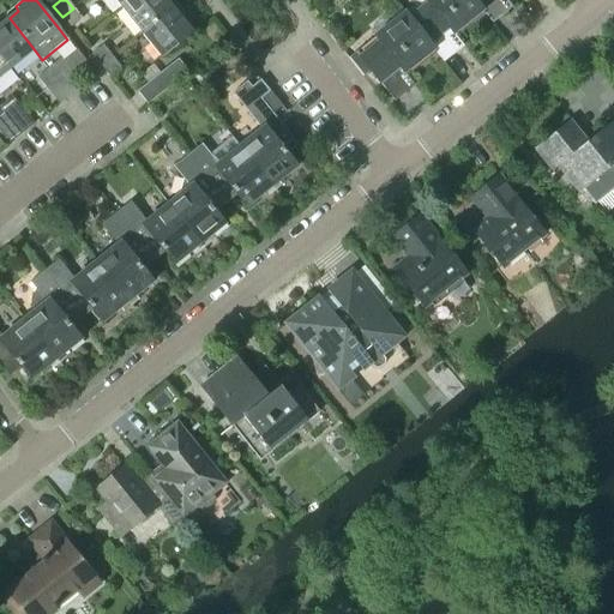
[(132,0),(121,8),(140,34),(173,7),(167,0),(132,0)]
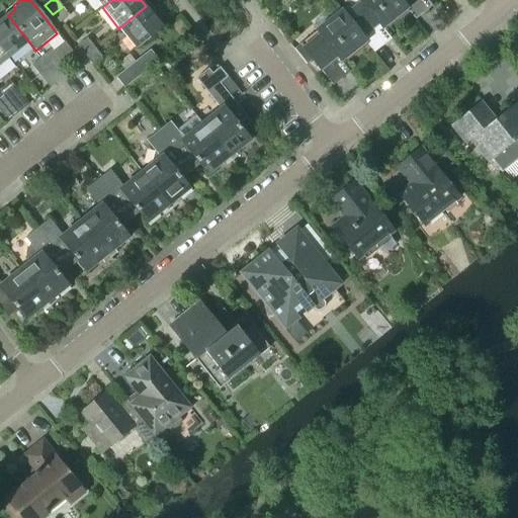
[(342,10),(341,11),(366,41),(366,42),(374,53),(375,52),(374,51),(385,42),(377,32),(407,9),(408,9),(400,0),(346,0),(350,4),(342,10)]
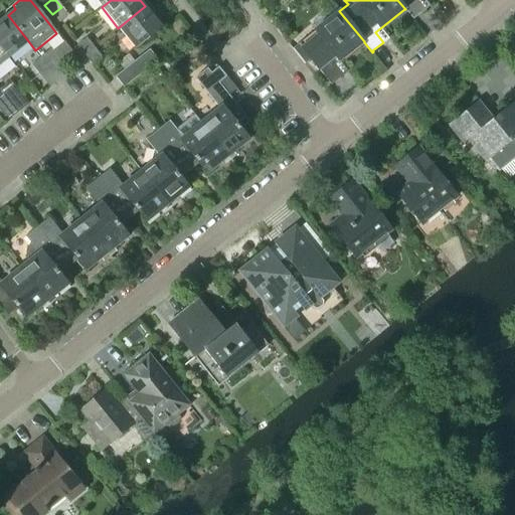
[(397,0),(405,9),(404,9),(412,20),(414,19),(413,18),(423,9),(416,0),(415,0),(397,0)]
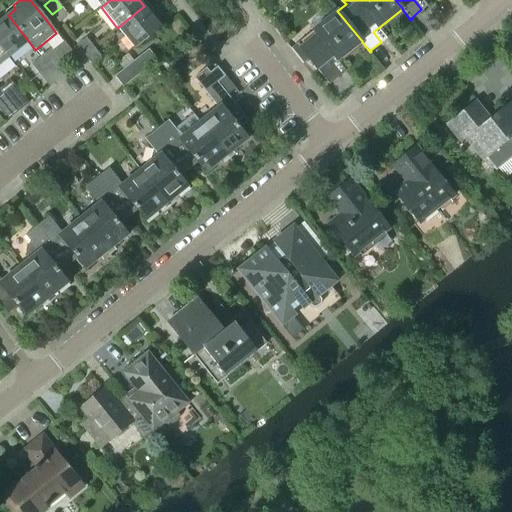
[(144,6),(117,28),(134,49),(164,25),(154,12),(150,14),(144,6)]
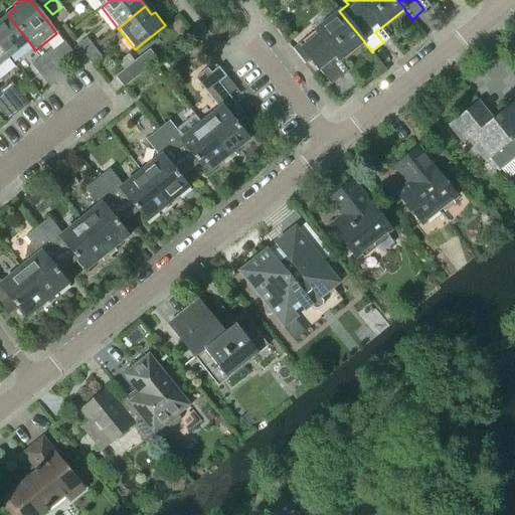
[(61,7),(52,14),(59,23),(68,16),(61,7)]
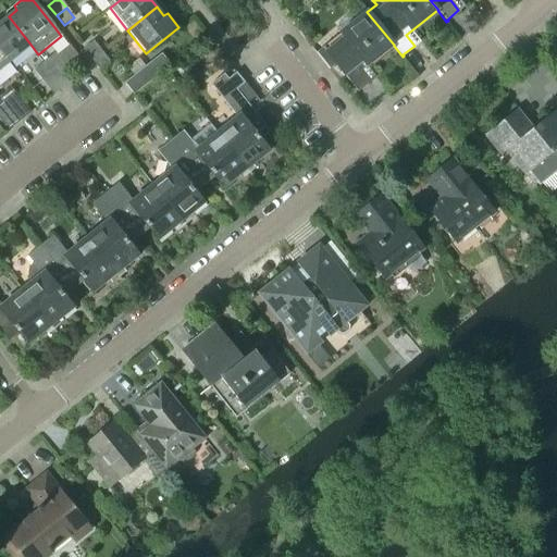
[(341,33),(323,48),(336,64),(358,93),(359,91),(358,90),(370,81),(362,71),(394,46),(394,45),(367,12),(341,33)]
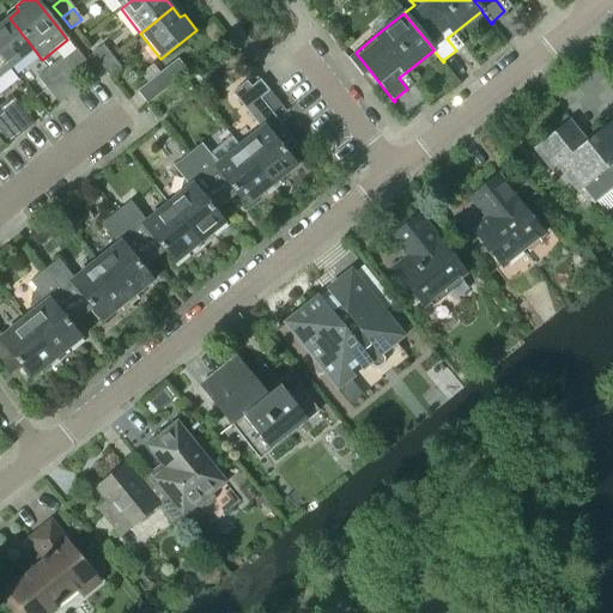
[(0,55),(11,70),(35,50),(10,18),(0,24),(0,55)]
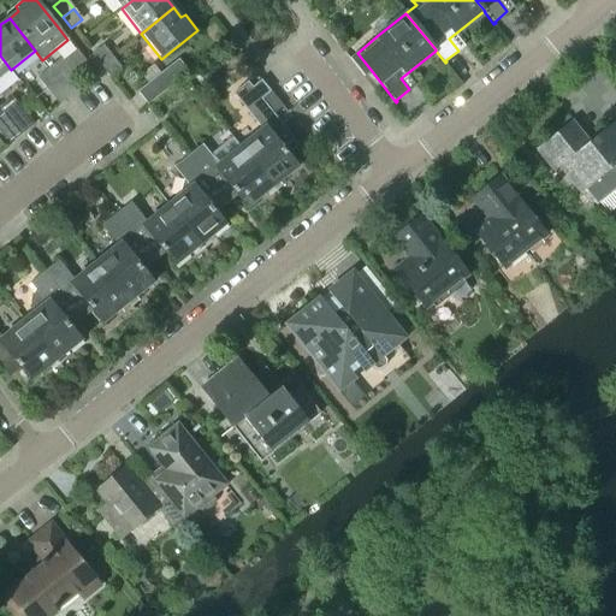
[(92,54),(101,66),(112,57),(104,46),(92,54)]
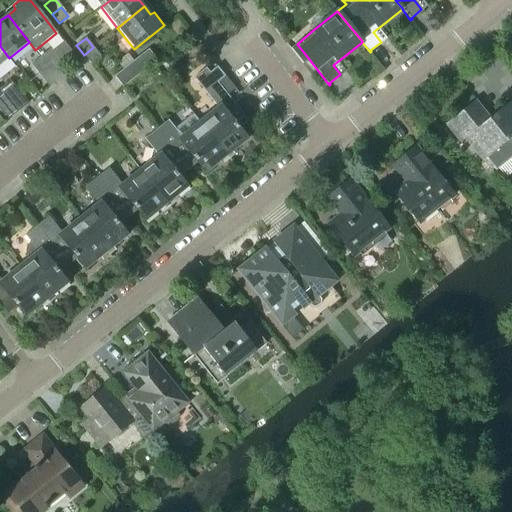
[(0,64),(9,58),(0,46),(0,64)]
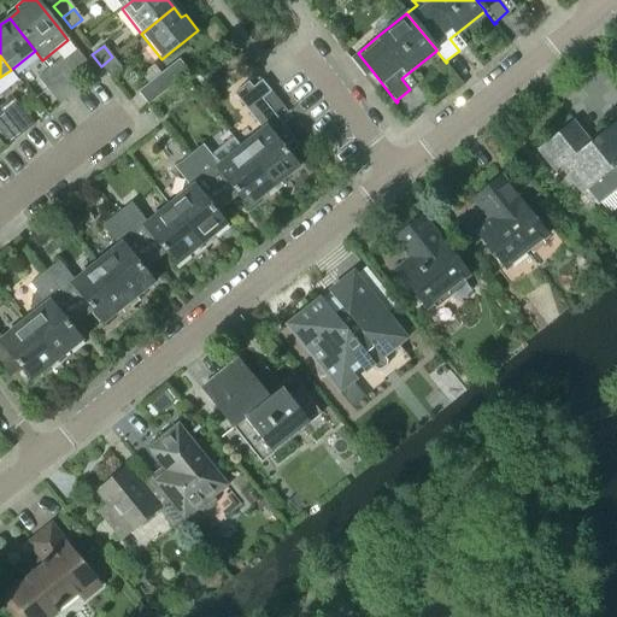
[(112,57),(101,66),(110,77),(121,69),(112,57)]
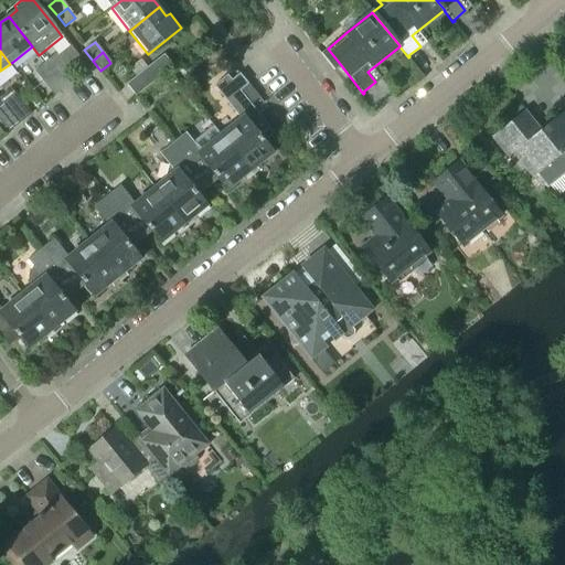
[(56,54),(45,63),(65,87),(76,78),(56,54)]
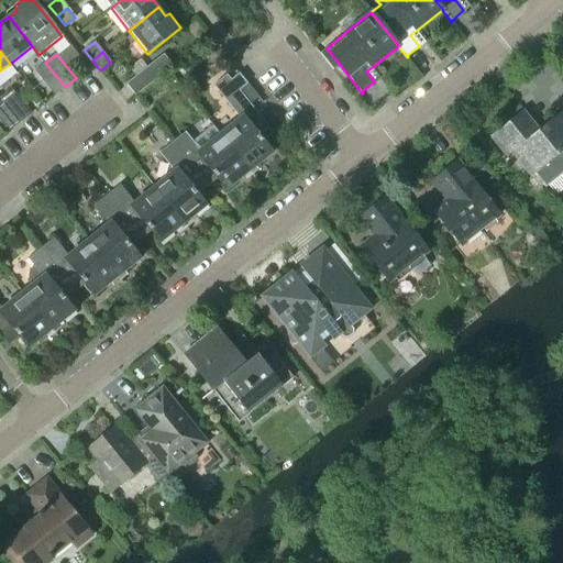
[(45,63),(34,72),(54,96),(65,87),(45,63)]
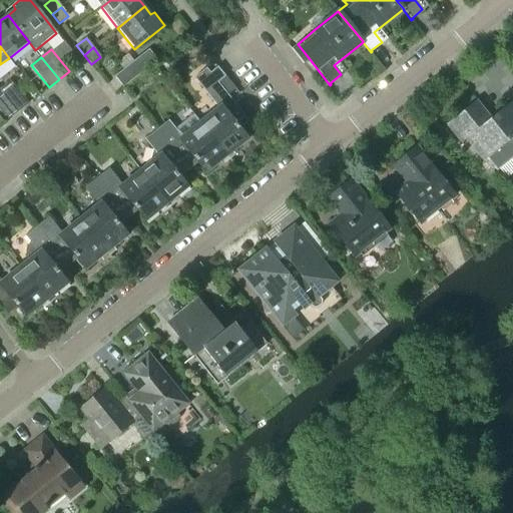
[(206,68),(194,78),(218,108),(200,123),(226,156),(247,139),(239,129),(249,121),(218,82),(225,76),(217,67),(210,73),(206,68)]
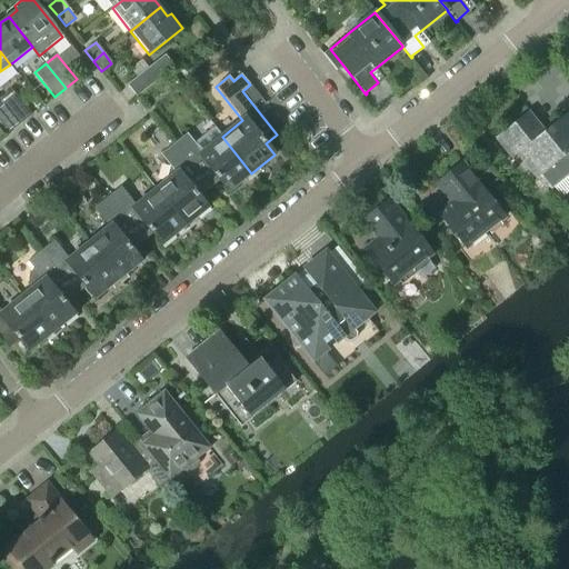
[(11,90),(0,99),(20,125),(31,116),(11,90)]
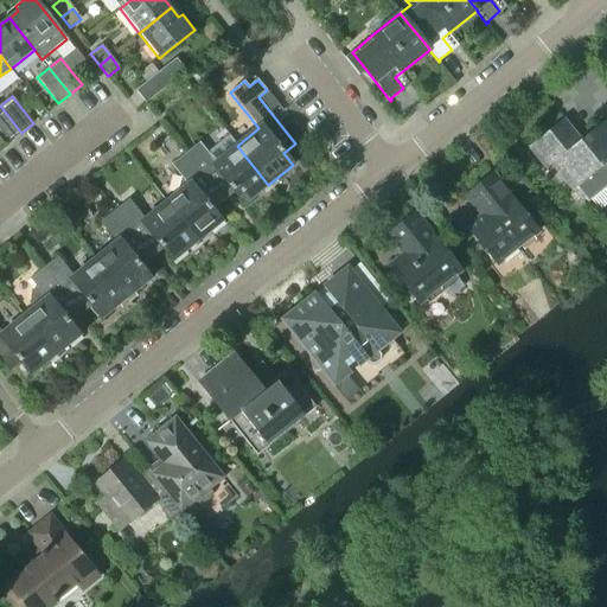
[(21,133),(0,106),(0,128),(11,141),(21,133)]
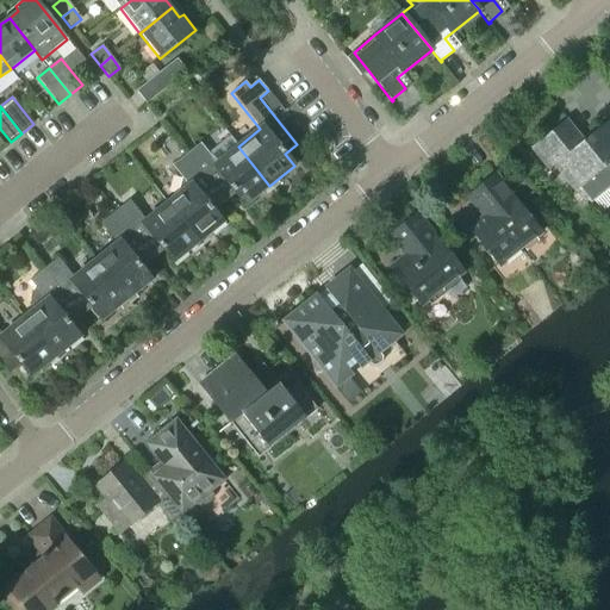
[(609,118),(577,145),(560,124),(530,148),(548,170),(554,166),(574,192),(579,188),(591,203),(609,187),(609,118)]
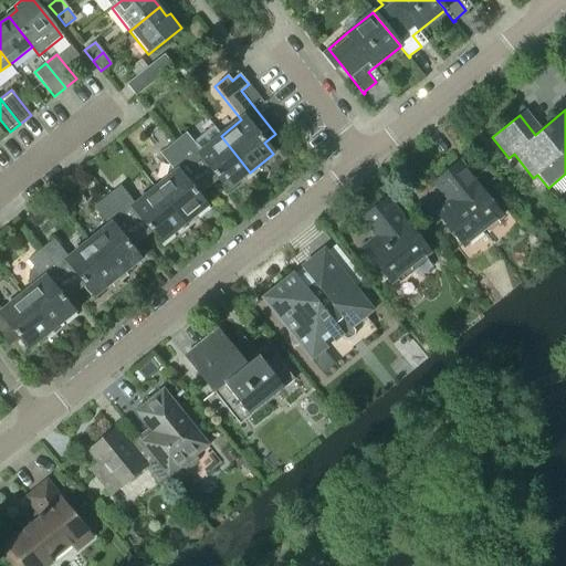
[(186,133),(174,144),(208,187),(218,179),(227,190),(250,173),(221,136),(215,127),(195,143),(186,133)]
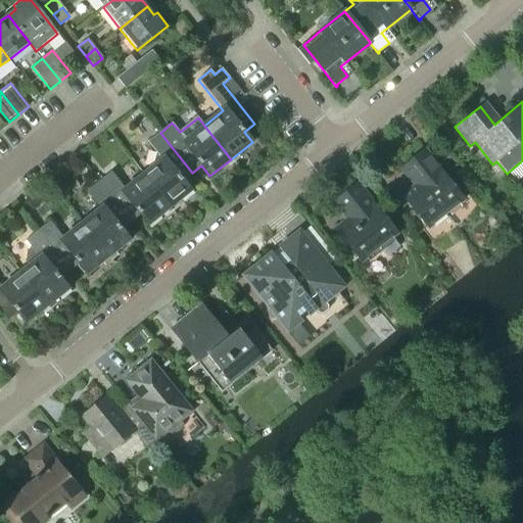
[(152,167),(143,175),(170,207),(191,191),(183,181),(192,173),(160,133),(148,142),(156,152),(152,167)]
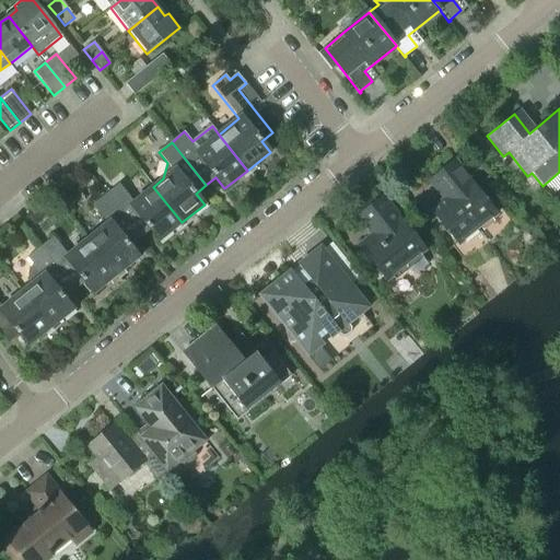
[(454,162),(442,171),(457,189),(451,195),(478,229),(497,213),(454,162)]
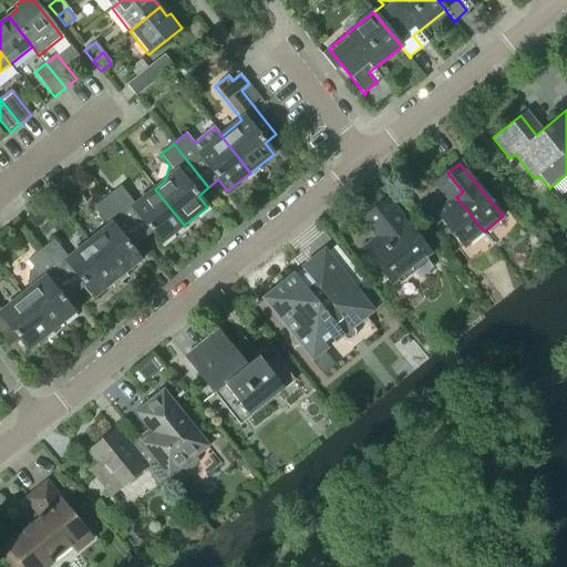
[(463,192),(447,173),(436,183),(450,200),(436,212),(464,247),(484,232),(456,197),(463,192)]
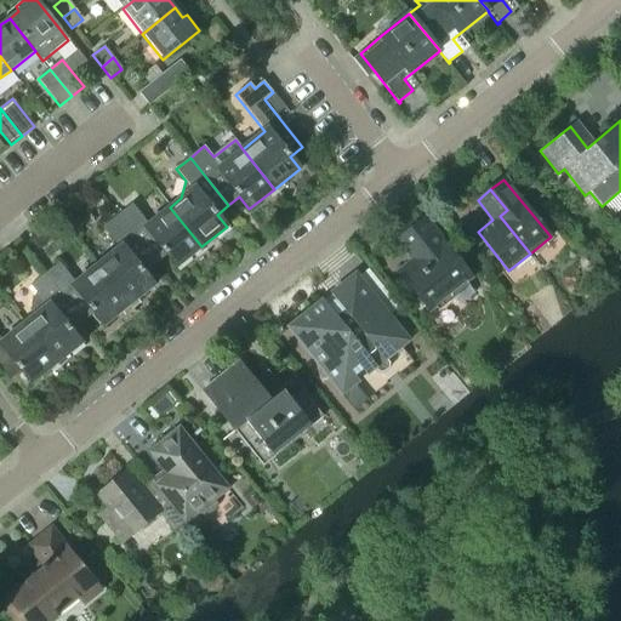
[(131,204),(118,216),(155,263),(166,255),(176,267),(201,246),(170,208),(148,224),(131,204)]
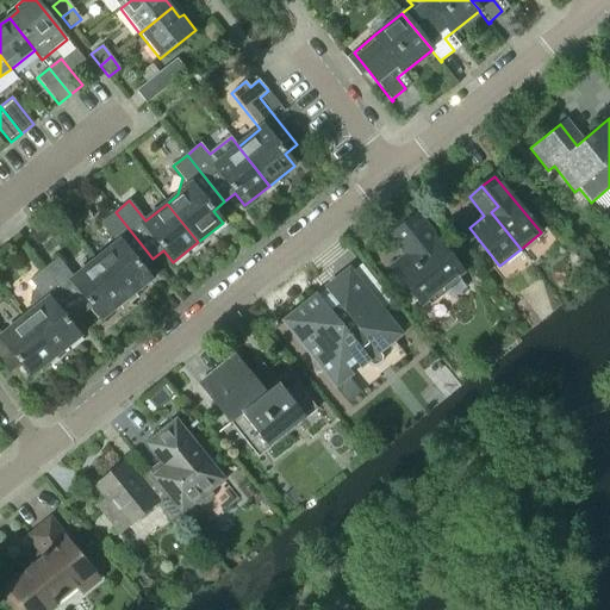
[(117,243),(95,261),(126,299),(151,280),(142,268),(153,259),(116,212),(101,223),(117,243)]
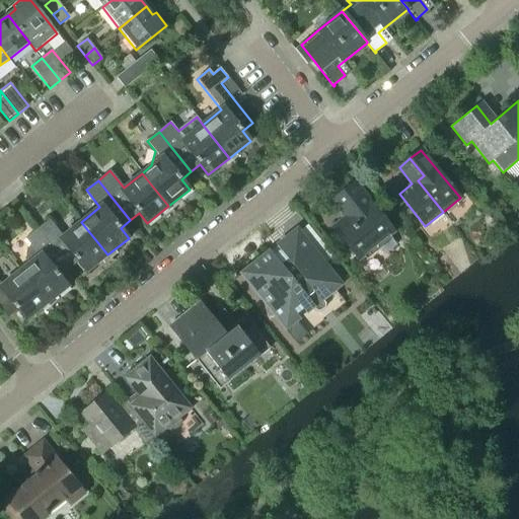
[(355,182),(332,201),(351,223),(338,233),(358,260),(375,245),(386,254),(397,245),(388,235),(393,231),(355,182)]
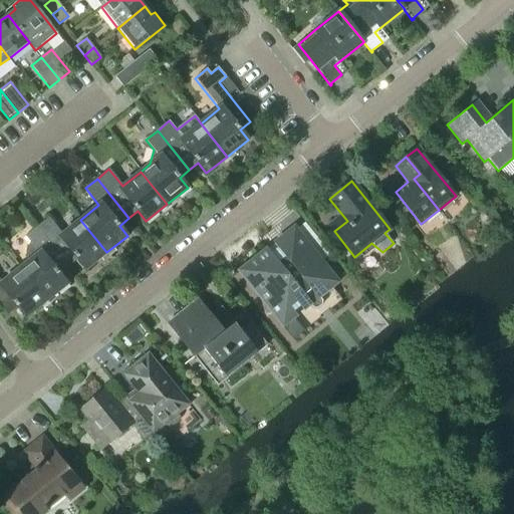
[(48,217),(37,227),(68,266),(77,259),(85,269),(106,252),(80,220),(62,234),(48,217)]
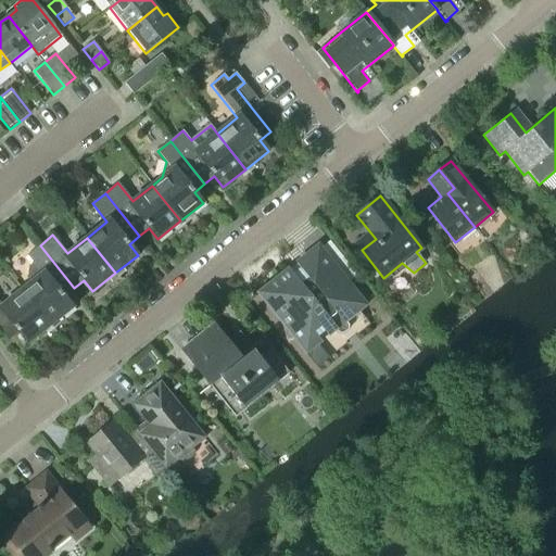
[(28,285),(22,289),(50,325),(73,307),(64,297),(74,288),(40,245),(27,255),(33,263),(28,266),(27,282),(28,285)]
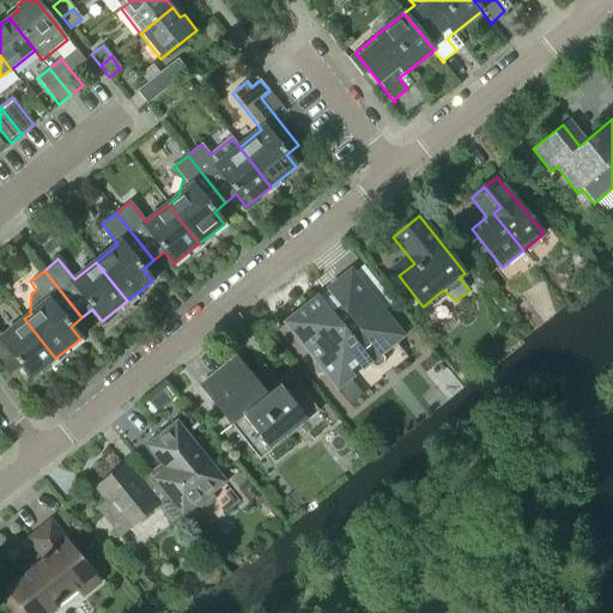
[(333,386),(365,359),(372,368),(377,369),(384,364),(384,358),(382,354),(396,344),(376,319),(381,315),(350,275),(328,292),(331,296),(323,302),(319,296),(289,320),(313,349),(308,353),(333,386)]
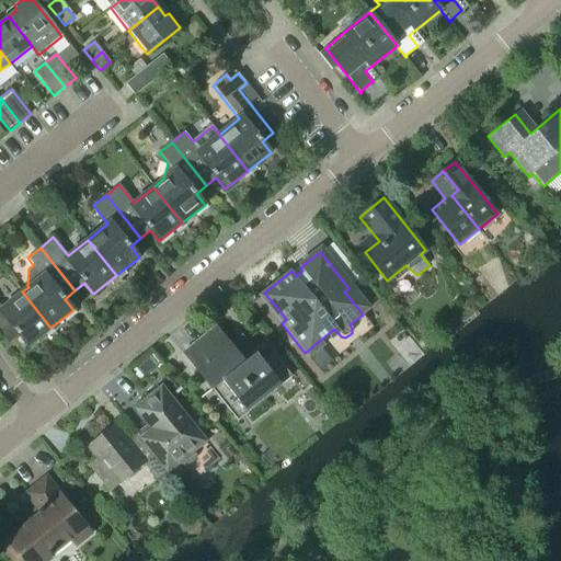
[(0,305),(0,332),(9,344),(19,335),(27,346),(50,328),(22,292),(2,308),(0,305)]
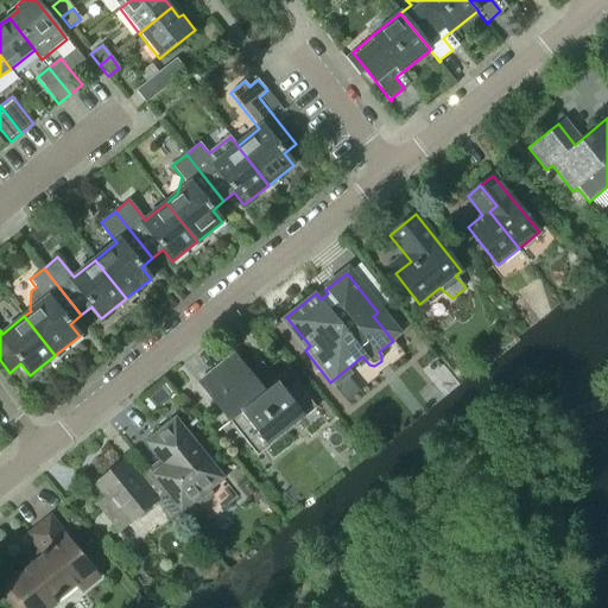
[(200,386),(229,423),(241,413),(265,443),(301,415),(304,418),(316,409),(295,382),(284,391),(278,382),(266,392),(236,356),(200,386)]
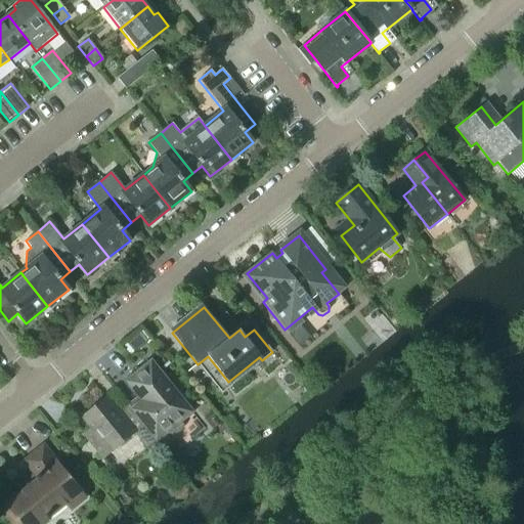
[(138,396),(127,404),(157,441),(168,432),(171,435),(174,433),(178,431),(181,428),(183,425),(180,422),(191,412),(150,361),(126,382),(138,396)]
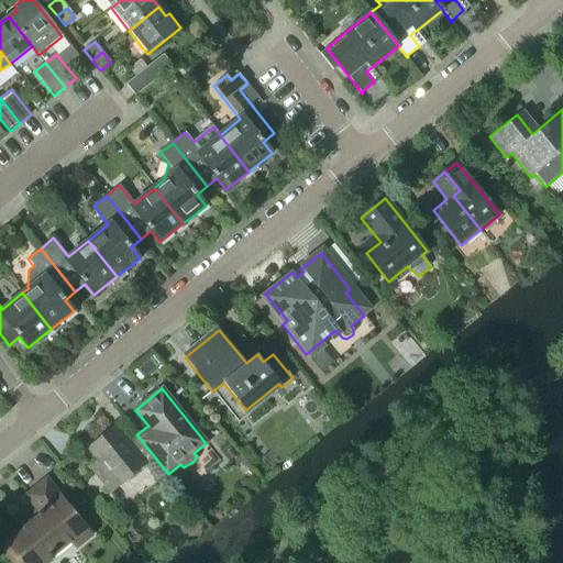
[(168,474),(136,434),(128,442),(114,427),(88,448),(98,460),(89,466),(110,492),(144,465),(166,492),(176,484),(168,474)]
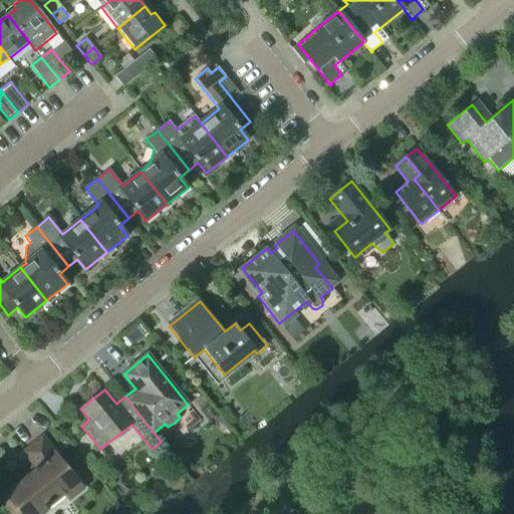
[(34,469),(36,471),(0,499),(0,501),(9,513),(12,513),(18,510),(21,513),(43,513),(43,512),(64,495),(68,500),(82,489),(42,438),(24,453),(36,468),(34,469)]
